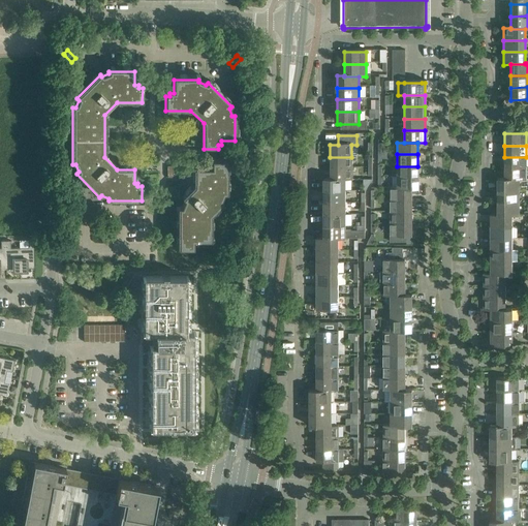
[(351,168),(351,157),(330,157),(330,168),(351,168)]
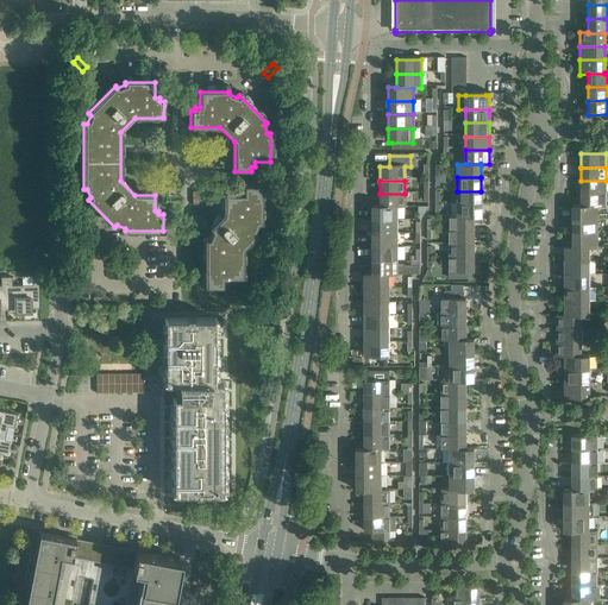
[(581,181),(581,195),(606,195),(606,181),(581,181)]
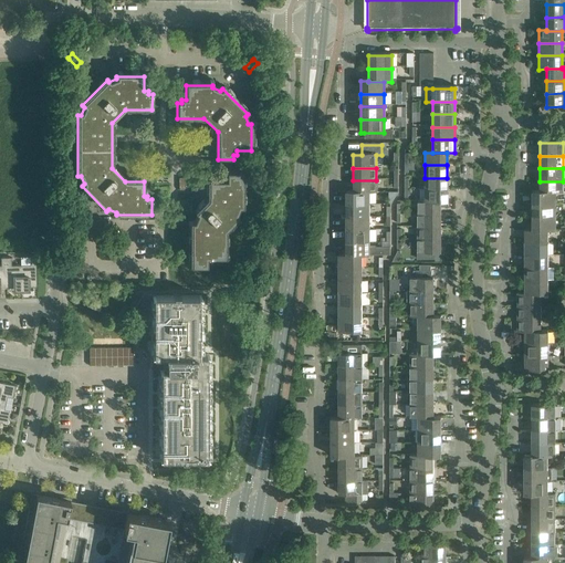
[(190,223),(190,268),(206,268),(206,259),(225,259),(225,231),(238,218),(236,216),(239,208),(241,208),(241,173),(226,173),(226,181),(208,181),(208,200),(205,204),(203,202),(202,202),(200,206),(201,207),(195,214),(197,216),(194,223),(190,223)]
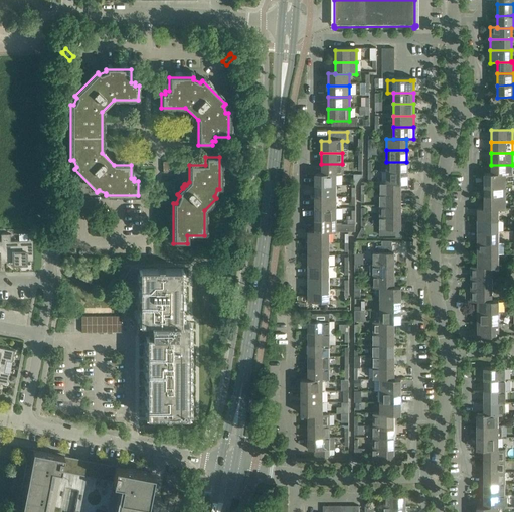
[(386,173),(406,173),(406,162),(386,162),(380,162),(380,173),(386,173)]
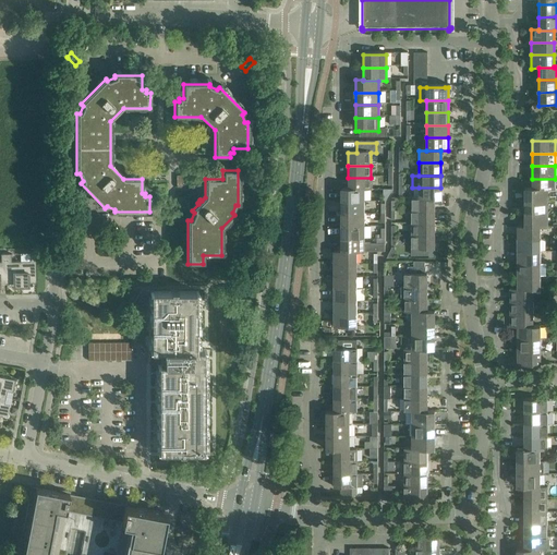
[(348,178),(348,190),(348,191),(363,191),(363,192),(371,192),(371,178),(348,178)]
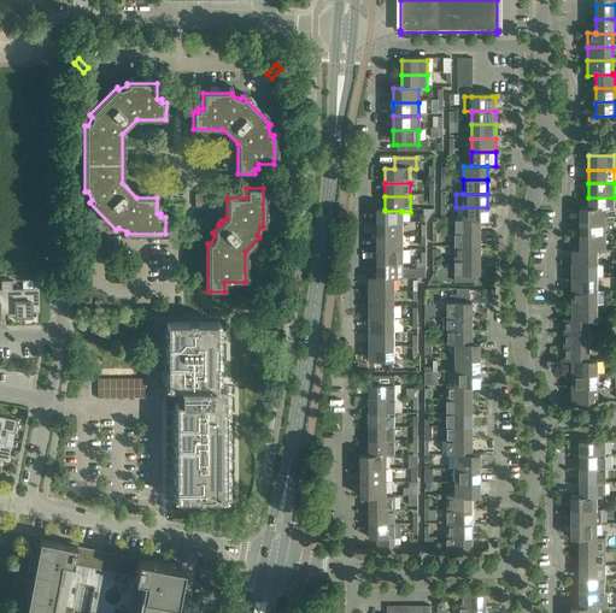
[(588,198),(588,210),(588,211),(605,211),(605,212),(614,212),(614,198),(588,198)]
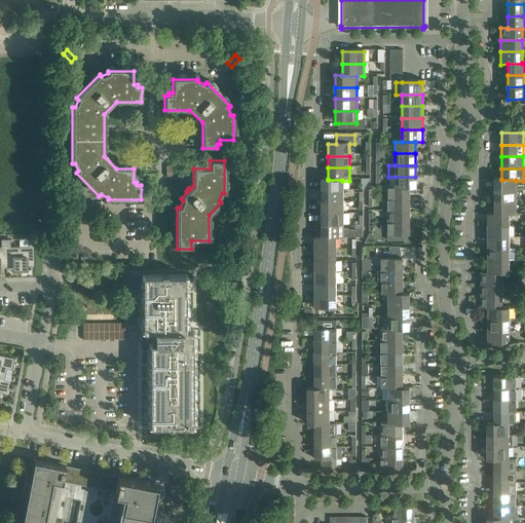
[(395,177),(389,177),(389,188),(395,188),(395,189),(416,189),(416,177),(395,177)]
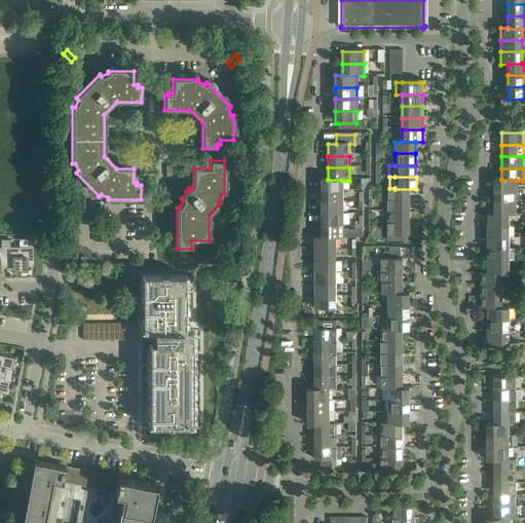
[(342,191),(342,181),(342,180),(328,180),(328,179),(321,179),(321,191),(342,191)]
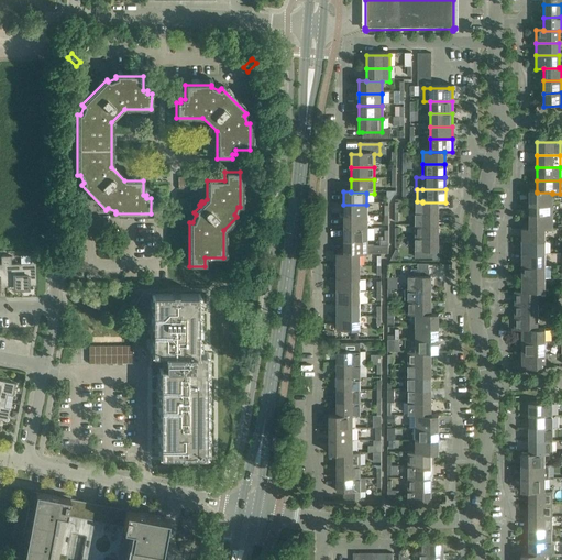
[(552,205),(552,194),(552,193),(537,193),(537,191),(529,191),(529,205),(552,205)]
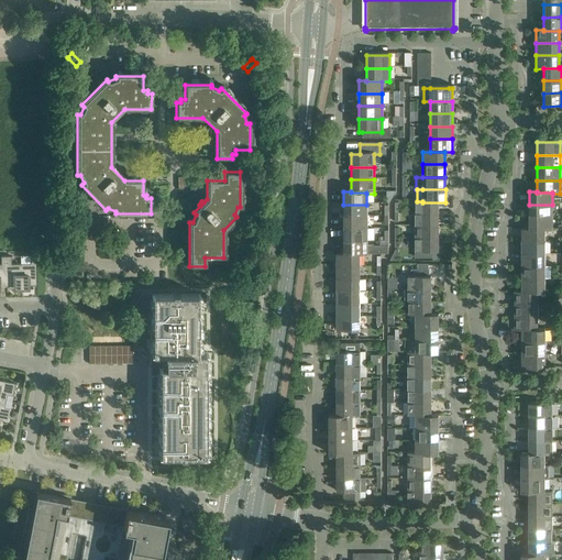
[(388,205),(395,193),(386,193),(386,205),(388,205)]
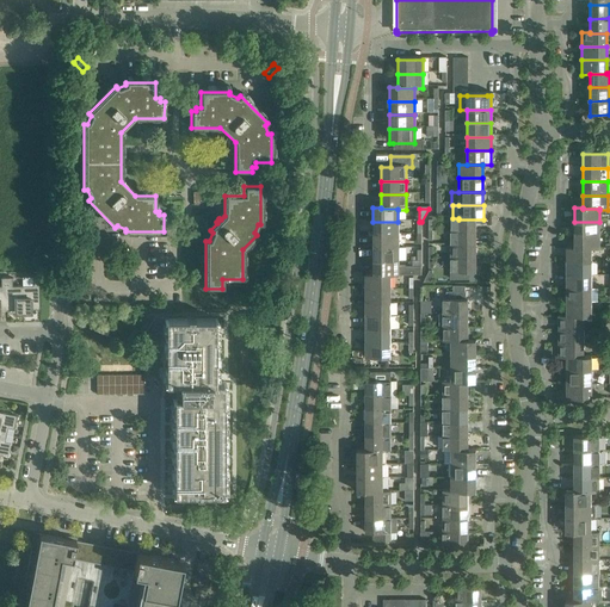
[(453,218),(450,218),(450,233),(475,233),(475,225),(484,225),(484,220),(458,220),(458,218),(453,218)]
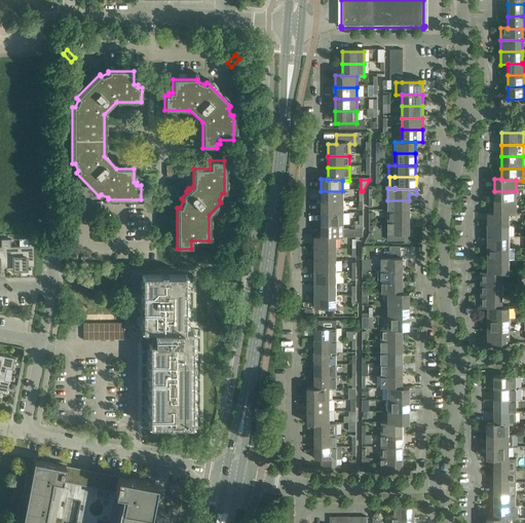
[(342,203),(342,191),(321,191),(321,203),(342,203)]
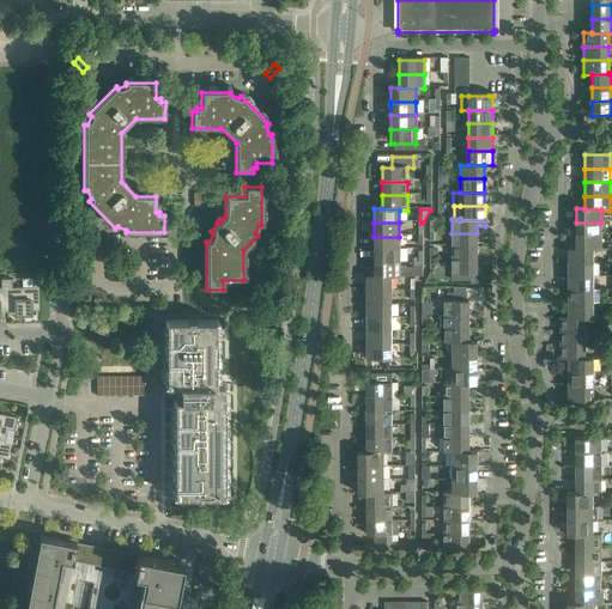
[(576,223),(576,237),(601,237),(601,223),(576,223)]
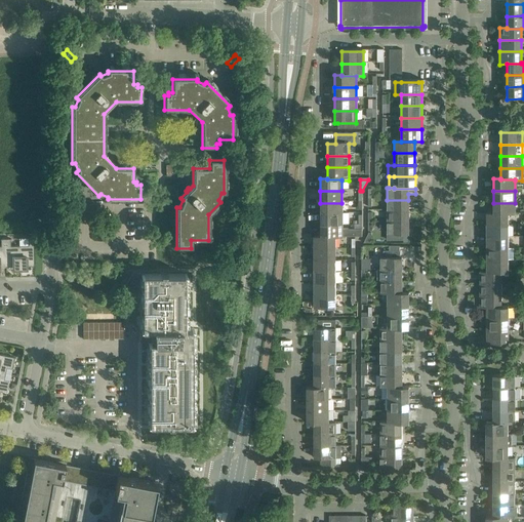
[(387,212),(408,212),(408,200),(387,200),(387,212)]
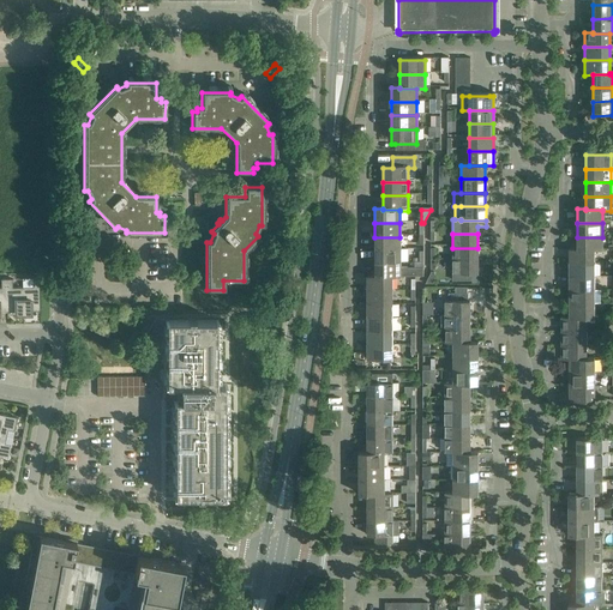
[(374,237),(374,251),(400,251),(400,237),(374,237)]
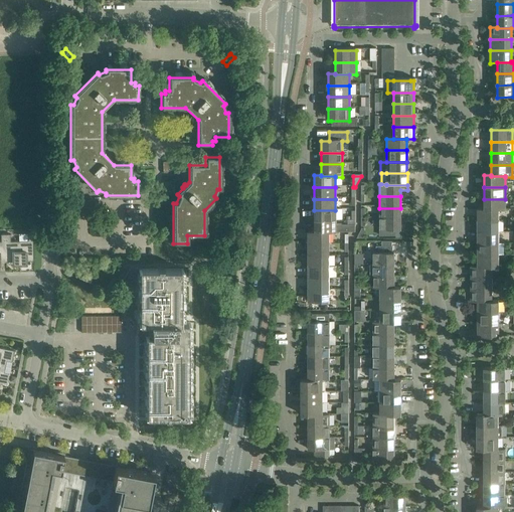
[(484,199),(484,210),(484,211),(498,211),(504,211),(505,199),(484,199)]
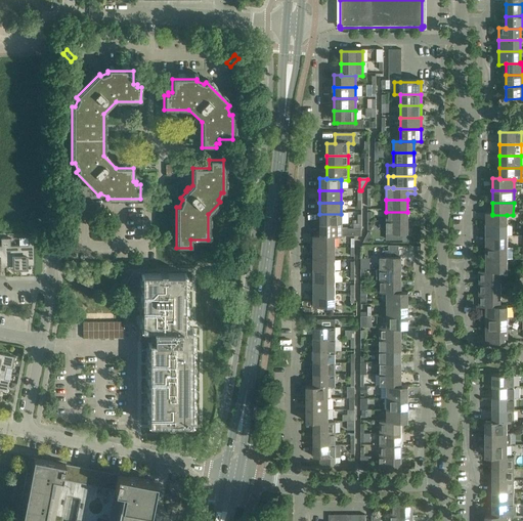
[(407,212),(386,212),(386,223),(407,223),(407,212)]
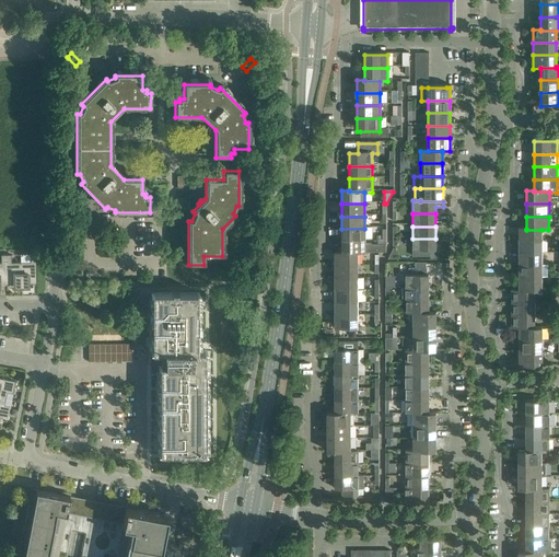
[(364,242),(364,229),(341,229),(341,242),(364,242)]
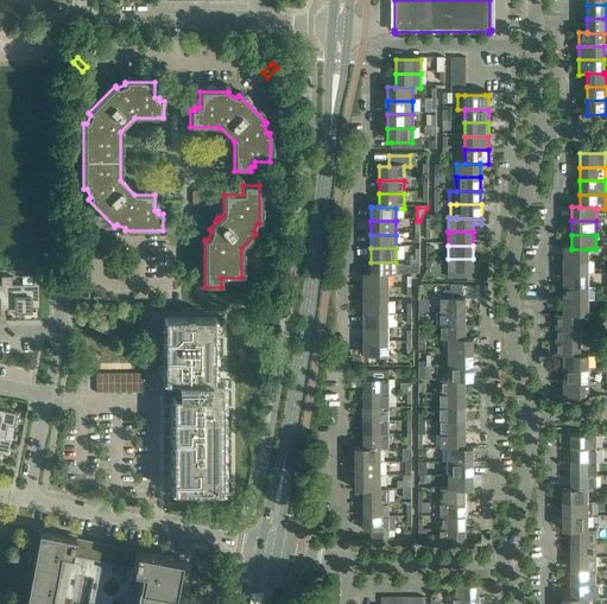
[(588,262),(588,249),(571,249),(571,248),(563,248),(563,262),(588,262)]
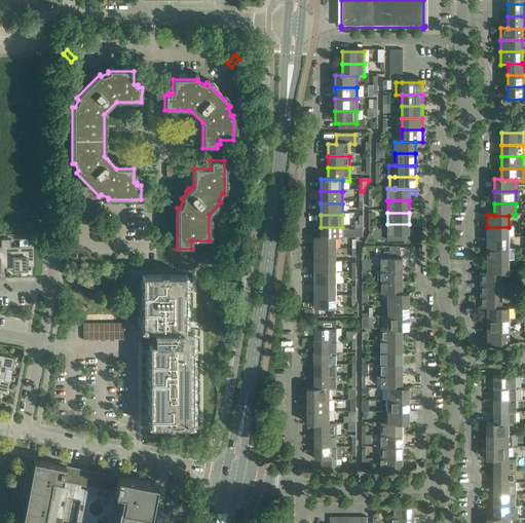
[(409,224),(387,224),(387,236),(387,244),(404,244),(404,236),(409,236),(409,224)]
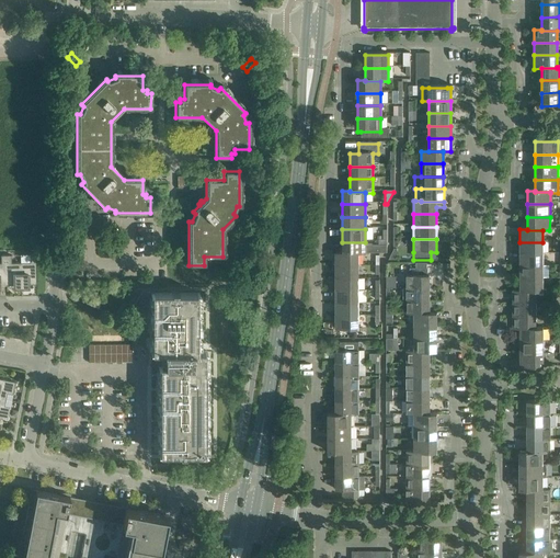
[(357,255),(365,255),(386,254),(386,247),(365,247),(365,242),(342,242),(342,254),(357,254),(357,255)]
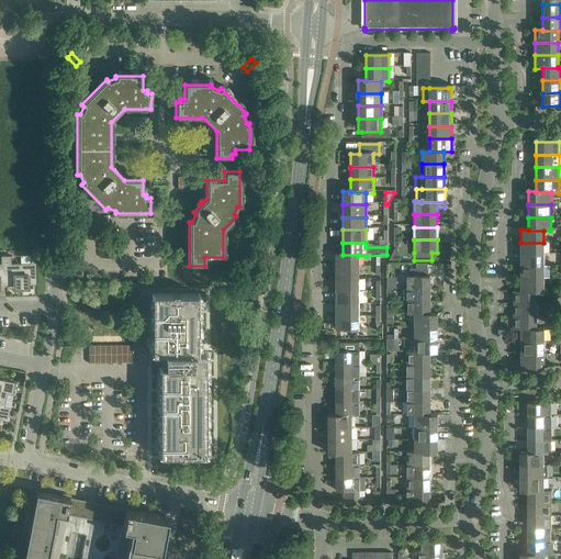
[(543,243),(520,243),(520,255),(543,255),(543,243)]
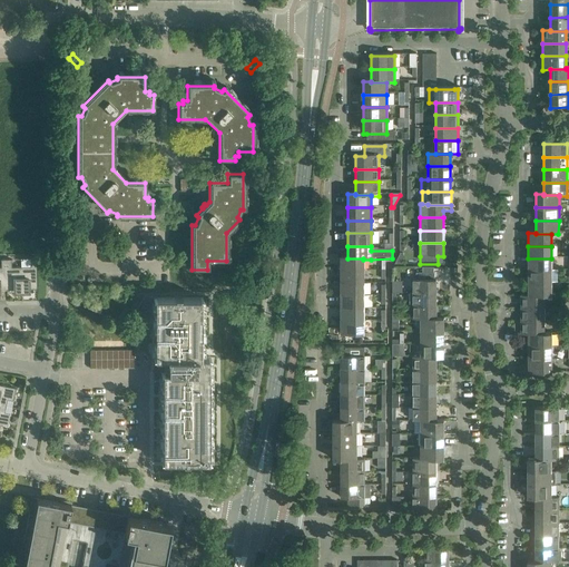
[(363,258),(347,258),(341,258),(341,272),(363,272),(363,260),(363,258)]
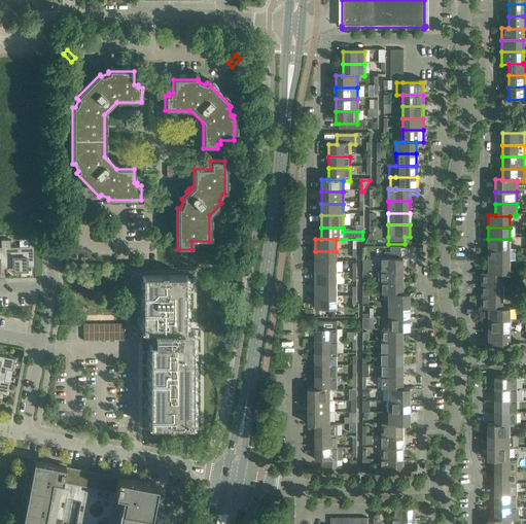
[(510,250),(510,239),(488,239),(488,250),(510,250)]
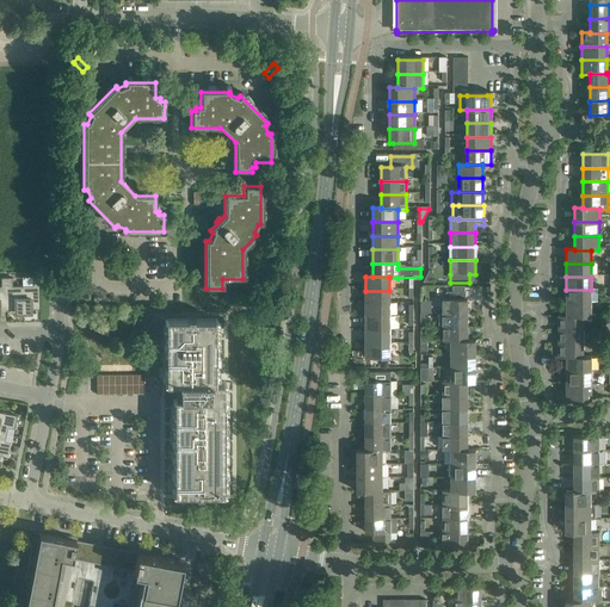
[(11,280),(5,280),(6,313),(14,313),(14,316),(17,316),(22,316),(22,289),(11,289),(11,280)]
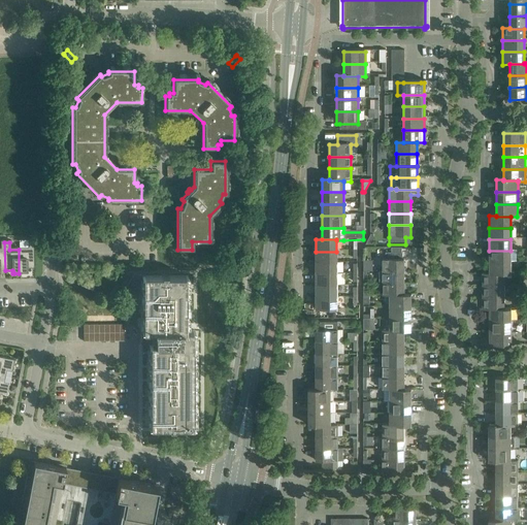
[(19,273),(24,273),(26,273),(26,270),(33,270),(32,242),(27,242),(27,250),(19,250),(19,273)]
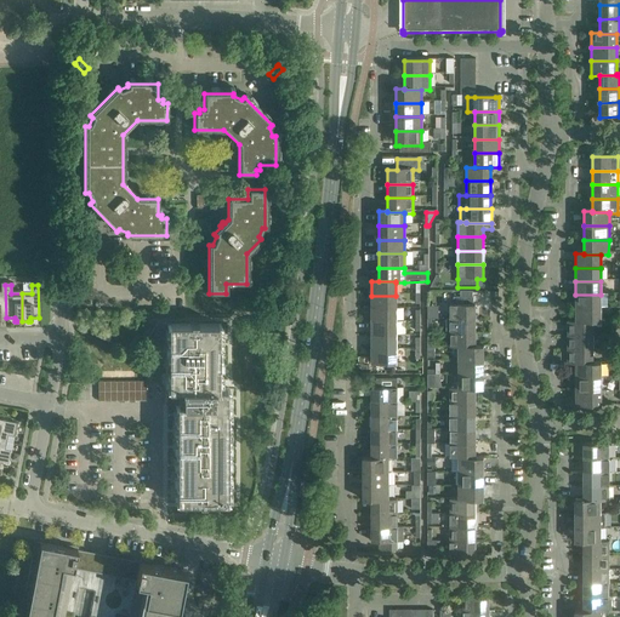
[(453,307),(449,307),(449,321),(475,321),(475,307),(473,307),(473,300),(472,300),(472,293),(460,293),(460,300),(453,300),(453,307)]
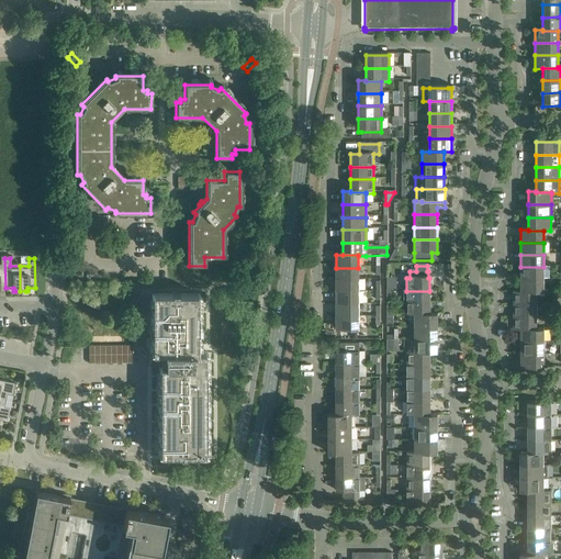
[(549,267),(543,267),(520,267),(520,280),(543,280),(549,280),(549,267)]
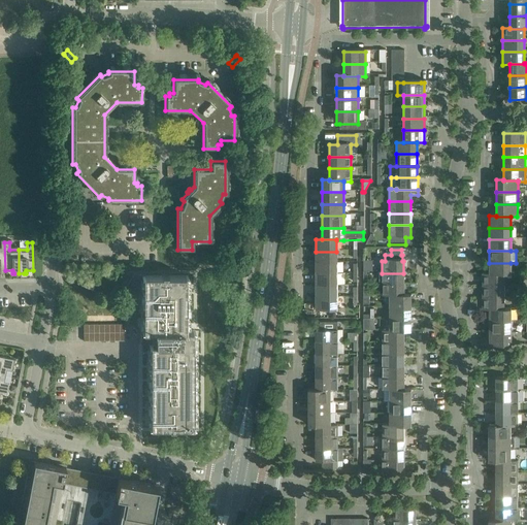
[(316,263),(336,263),(336,252),(316,252),(316,263)]
